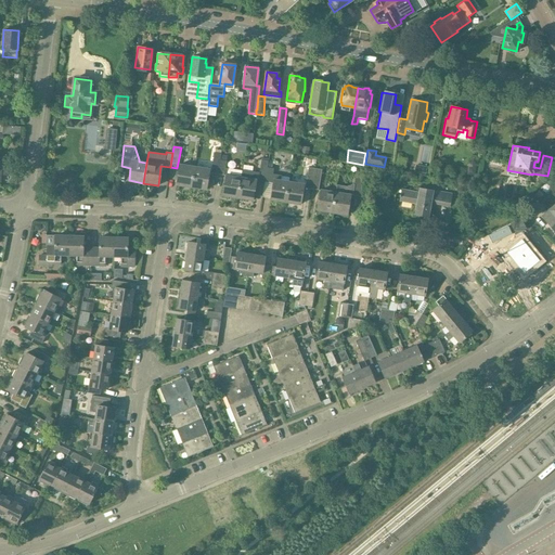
[(210,173),(217,175),(220,154),(214,153),(210,173)]
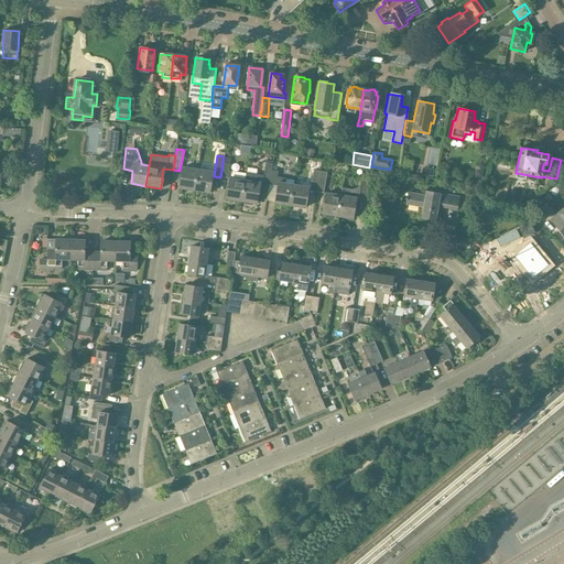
[(224,163),(225,156),(224,156),(220,177),(228,179),(230,164),(224,163)]
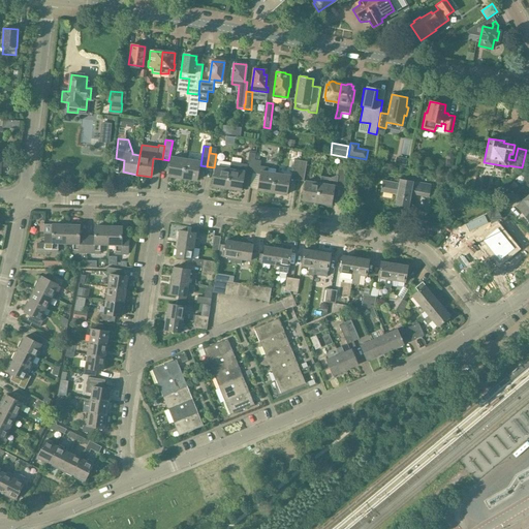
[(229,169),(226,188),(241,191),(244,173),(252,174),(254,160),(255,154),(249,153),(247,164),(230,162),(229,169)]
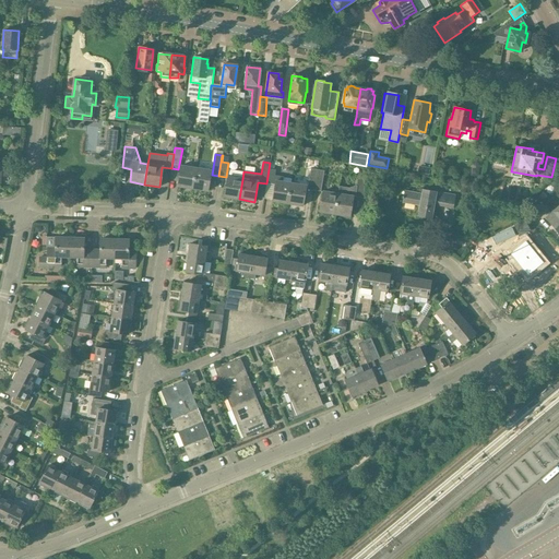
[(0,183),(1,176),(7,177),(8,177),(9,176),(10,175),(11,175),(11,174),(11,173),(11,171),(11,170),(11,169),(10,168),(9,167),(8,167),(7,166),(2,166),(2,164),(0,163),(0,183)]
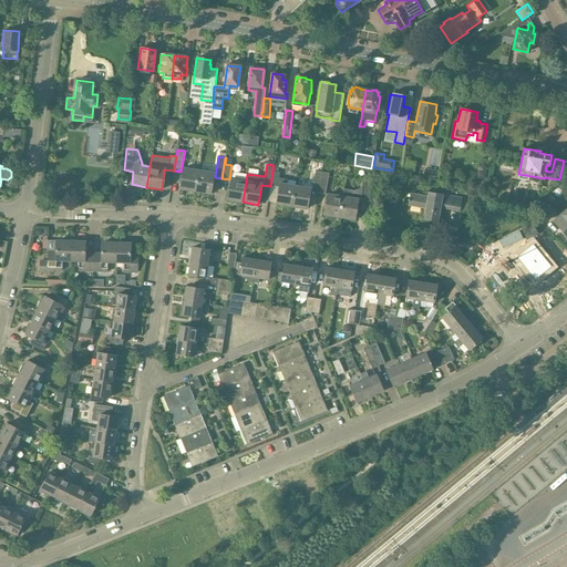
[(183,167),(179,188),(195,191),(198,171),(183,167)]
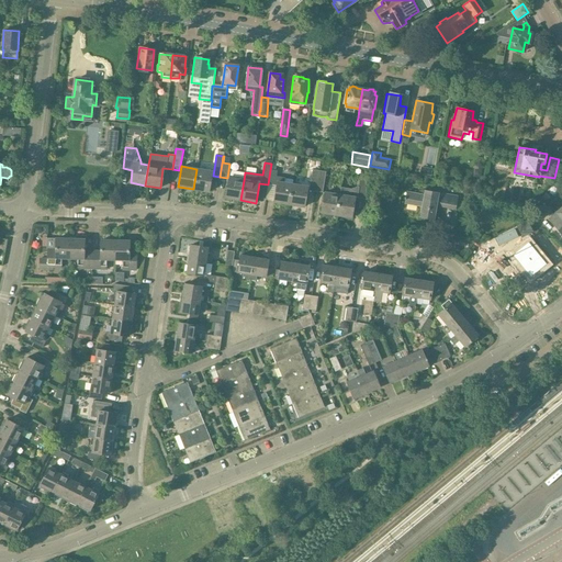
[(209,192),(212,171),(197,169),(193,189),(209,192)]
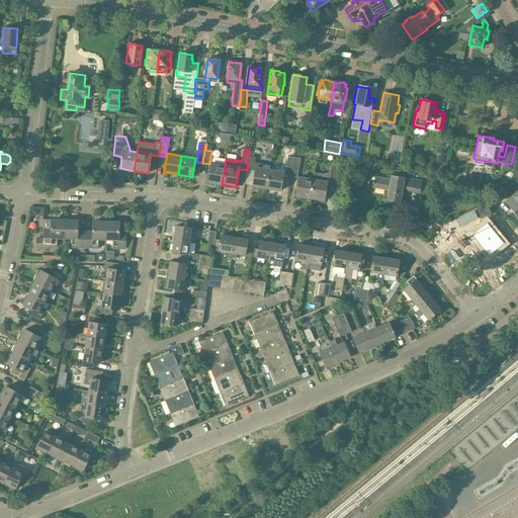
[(226,159),(211,156),(207,182),(222,184),(225,166),(226,159)]
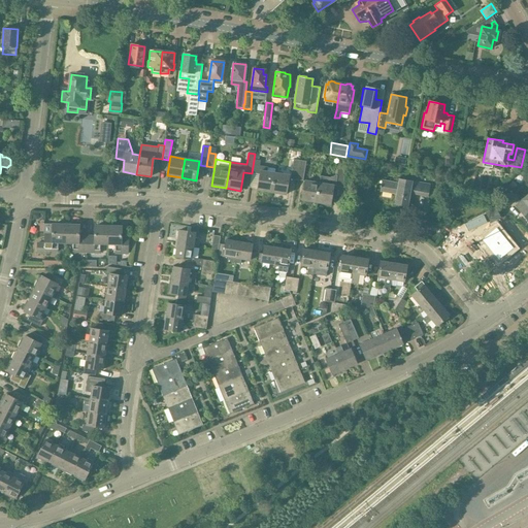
[(254,160),(252,173),(259,174),(257,190),(271,192),(274,172),(267,171),(268,167),(260,166),(260,161),(254,160)]
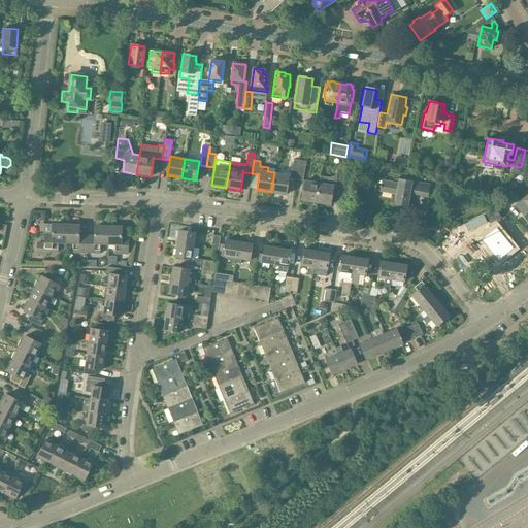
[(293,160),(290,179),(296,179),(299,161),(293,160)]
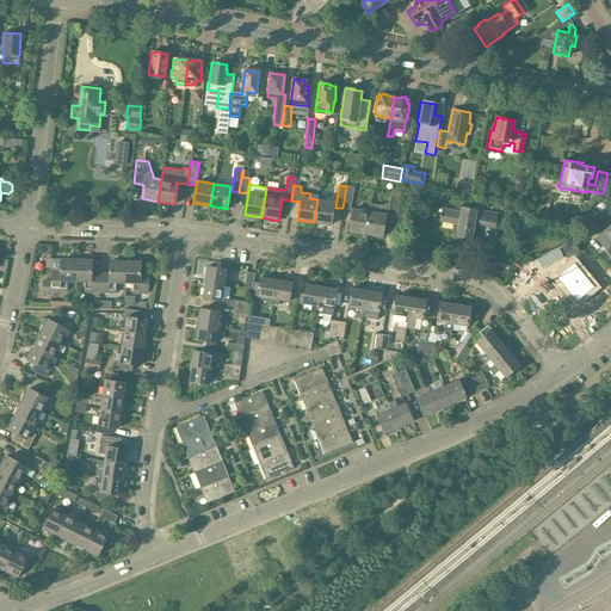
[(355,186),(346,186),(343,208),(351,209),(355,186)]
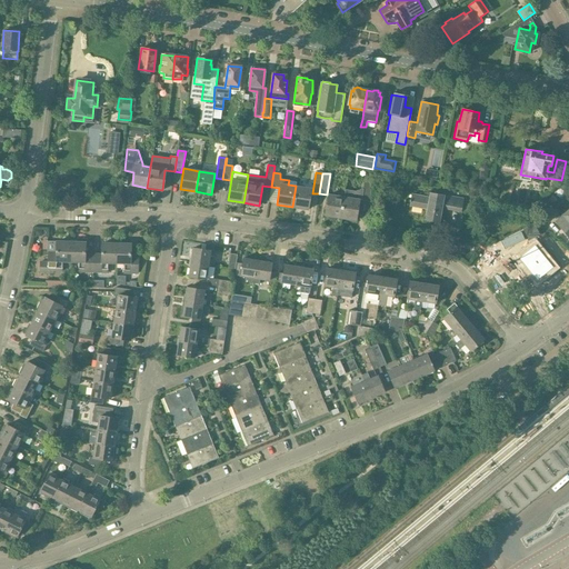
[(340,218),(356,220),(359,200),(370,201),(369,182),(365,181),(363,189),(361,189),(357,191),(346,190),(345,197),(343,197),(340,218)]
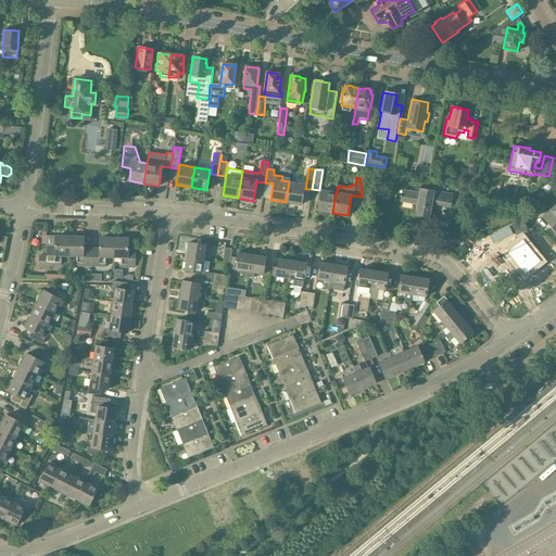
[(301,204),(304,184),(289,181),(286,202),(301,204)]
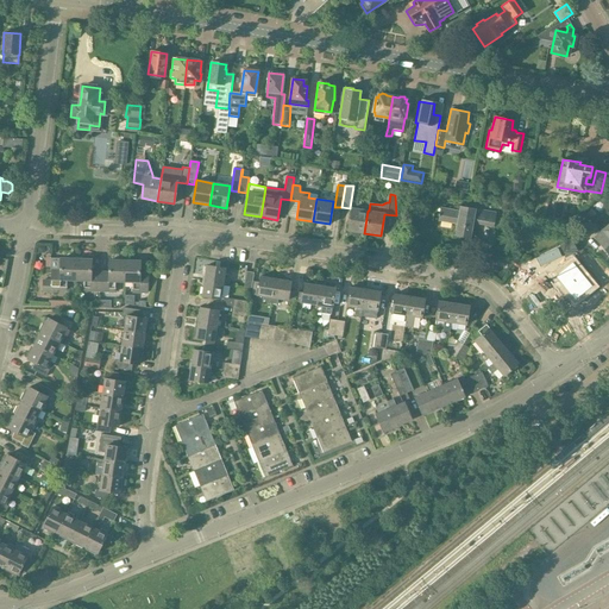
[(500,209),(510,211),(512,203),(502,201),(500,209)]
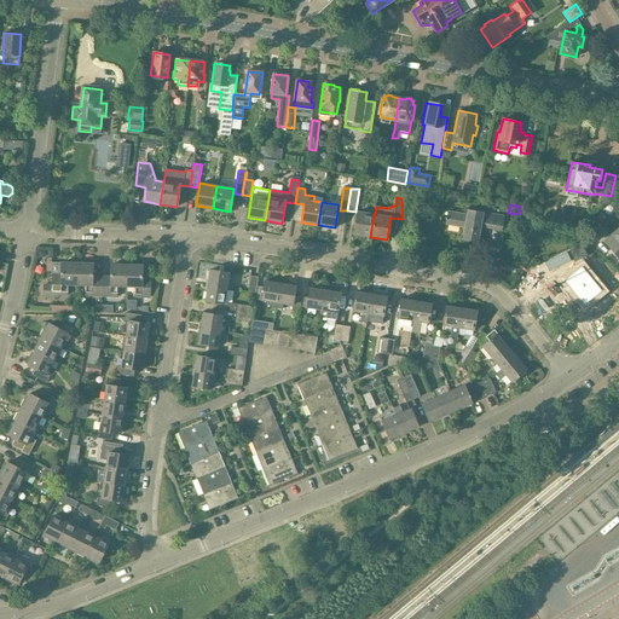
[(462,238),(476,241),(480,226),(501,230),(503,217),(467,209),(466,214),(447,210),(445,224),(464,226),(462,238)]
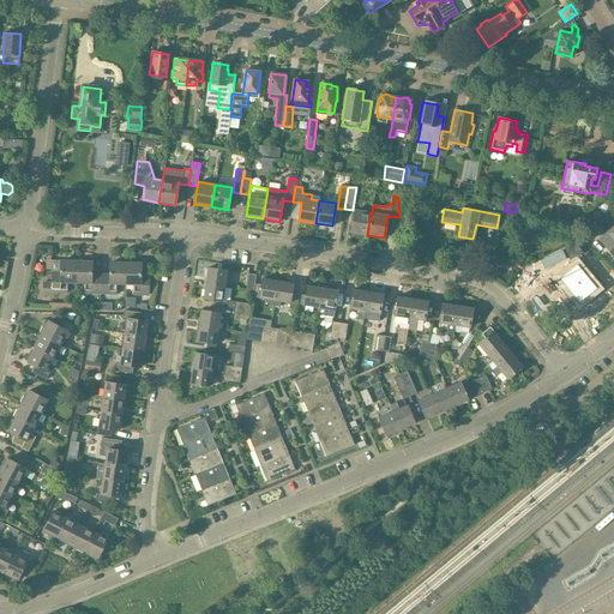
[(351,233),(367,235),(371,212),(354,210),(351,233)]
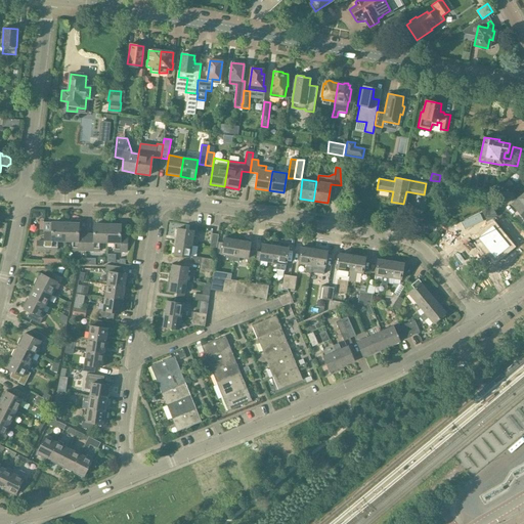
[(501,186),(496,191),(500,194),(506,189),(501,186)]
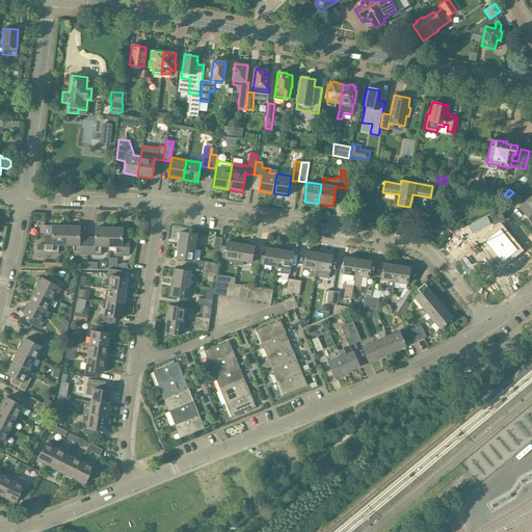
[(531,196),(521,207),(531,219),(531,196)]
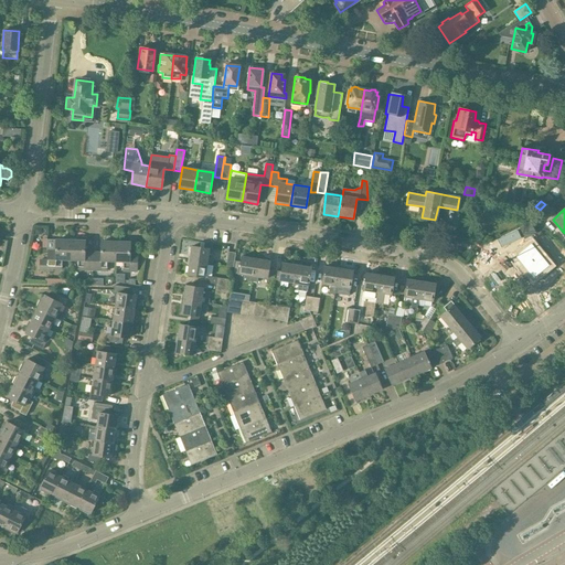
[(525,237),(535,232),(530,223),(520,228),(525,237)]
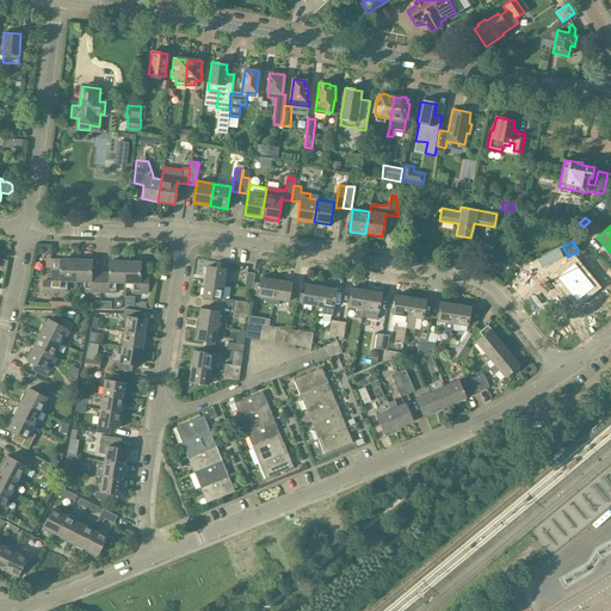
[(565,257),(560,248),(538,258),(543,267),(565,257)]
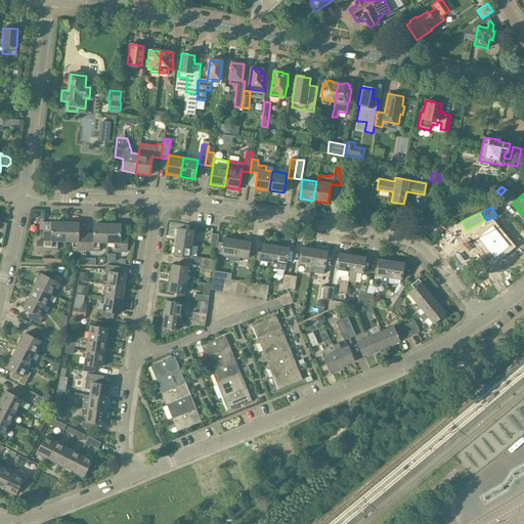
[(49,250),(57,251),(57,241),(64,241),(64,223),(52,222),(51,232),(44,232),(44,241),(37,241),(36,252),(49,253),(49,250)]
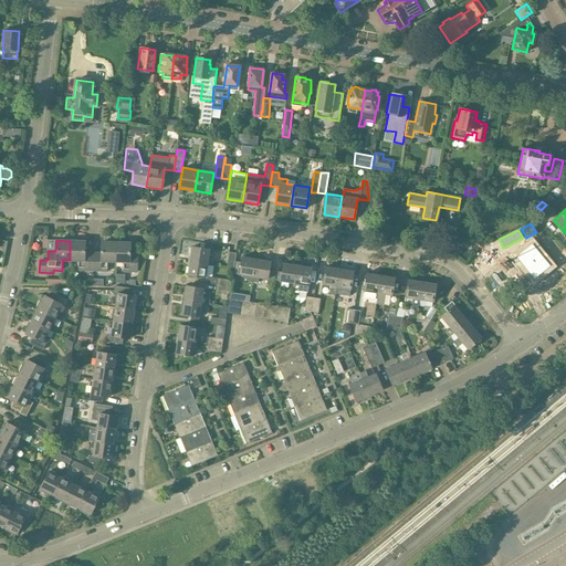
[(96,281),(92,281),(92,270),(93,252),(84,252),(84,241),(70,241),(70,260),(77,260),(77,270),(90,270),(88,283),(91,284),(91,285),(96,285),(96,281)]
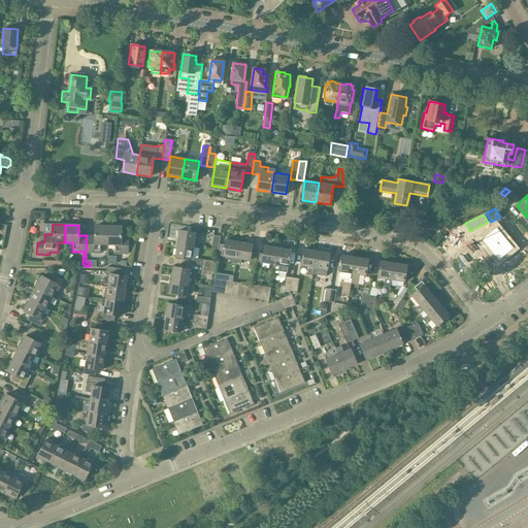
[(99,243),(107,243),(107,226),(94,225),(94,235),(87,235),(86,252),(99,253),(99,243)]
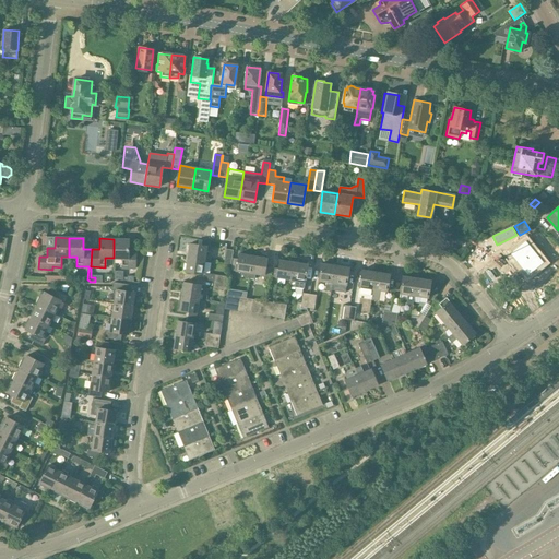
[(135,268),(135,250),(128,250),(128,239),(114,239),(114,258),(121,258),(121,268),(135,268)]
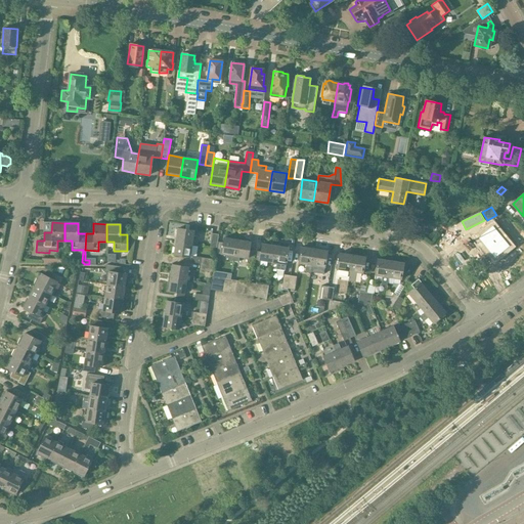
[(484,230),(476,237),(493,258),(508,246),(491,225),(489,226),(487,224),(482,228),(484,230)]
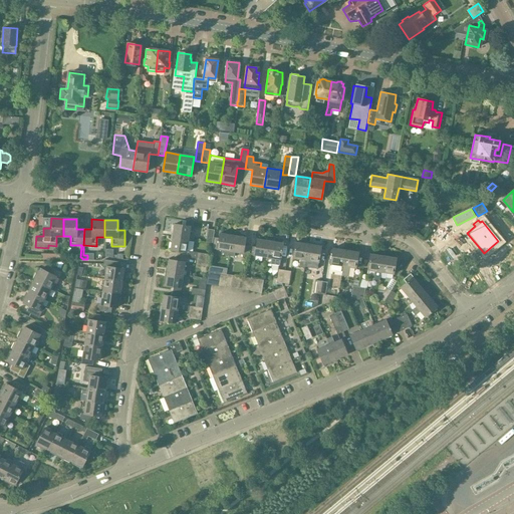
[(190,226),(175,224),(173,236),(188,239),(190,226)]
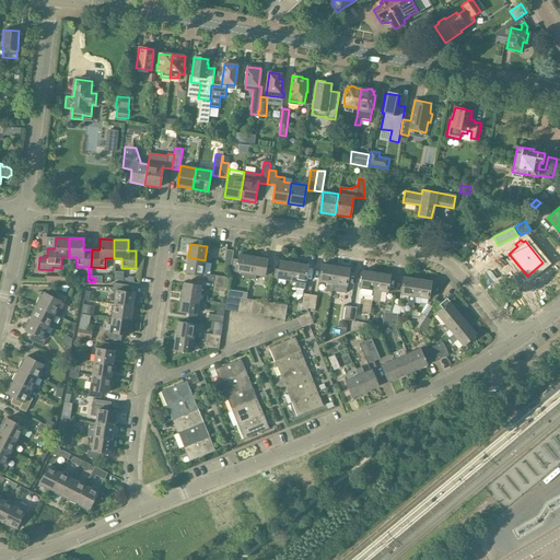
[(226,249),(224,264),(231,265),(233,251),(226,249)]
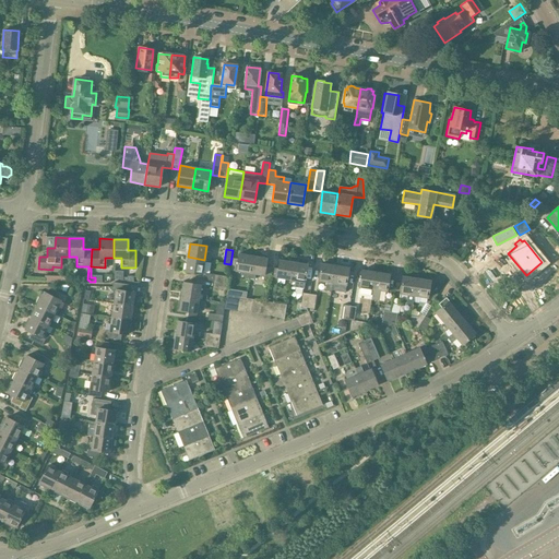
[(244,277),(249,278),(253,256),(239,253),(238,259),(233,258),(230,270),(237,271),(245,272),(244,277)]
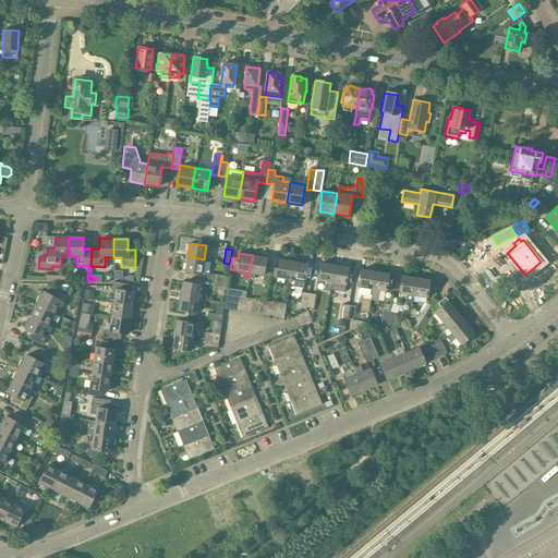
[(266,257),(253,255),(249,278),(254,279),(255,274),(264,275),(263,280),(269,281),(271,267),(265,266),(266,257)]
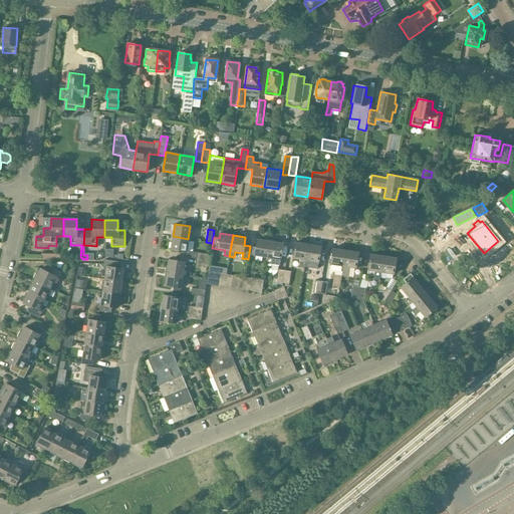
[(171,249),(186,251),(188,239),(173,236),(171,249)]
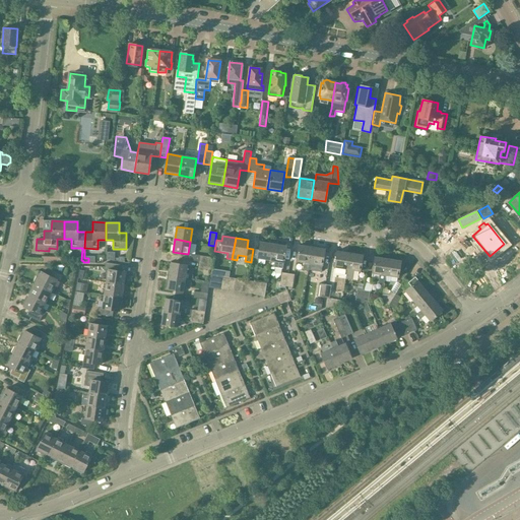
[(255,248),(254,257),(258,258),(271,260),(273,244),(260,242),(259,249),(255,248)]
